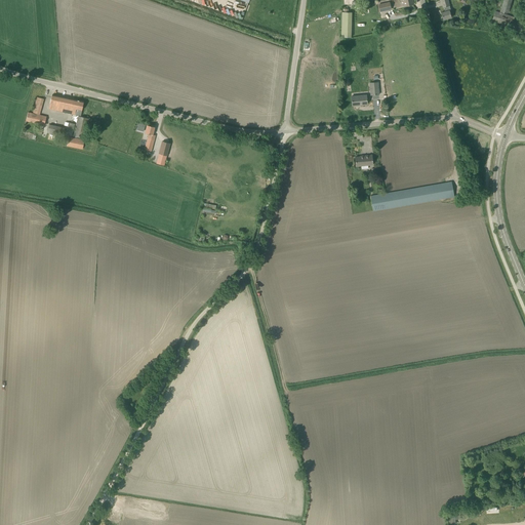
[(450,10),(449,6),(447,0),(440,0),(443,7),(444,7),(445,11),(441,12),(443,19),(451,17),(449,10),(450,10)]
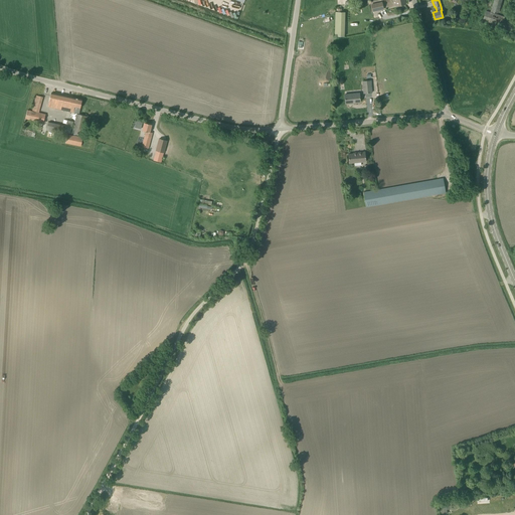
[(498,14),(502,0),(494,0),(491,11),(498,14)]
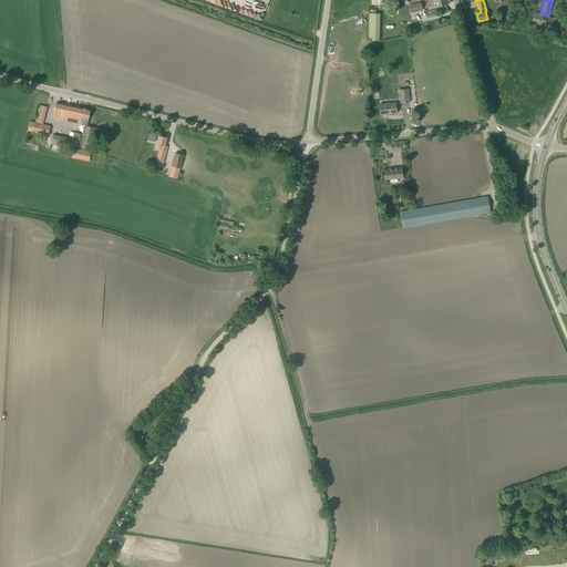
[(410,13),(422,10),(421,2),(409,4),(410,13)]
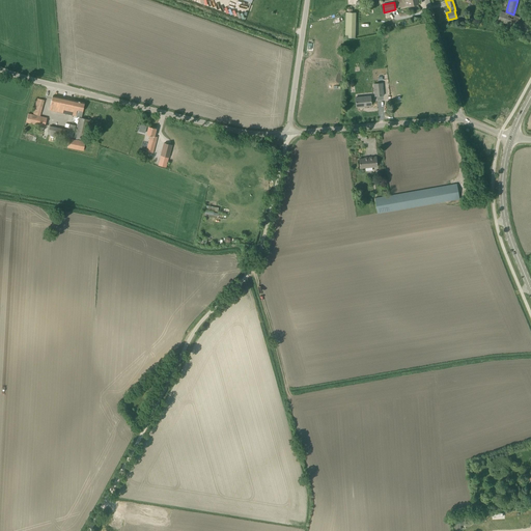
[(518,27),(521,18),(501,11),(498,21),(518,27)]
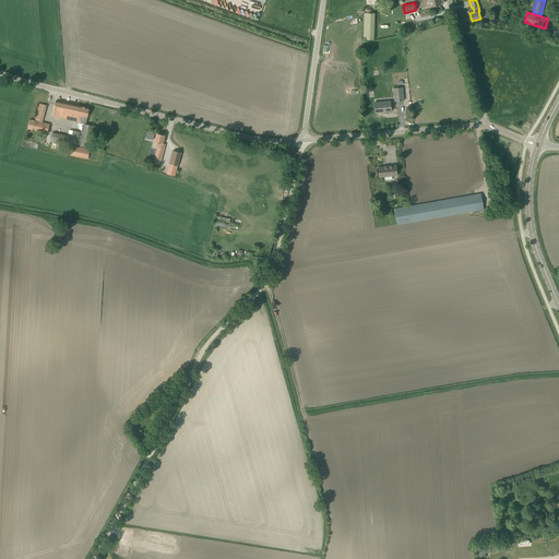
[(372,14),(365,13),(364,39),(371,40),(372,14)]
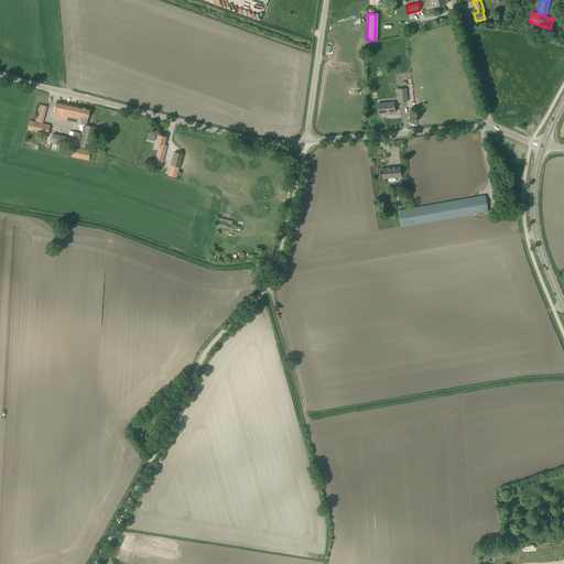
[(399,101),(408,101),(407,88),(398,89),(399,101)]
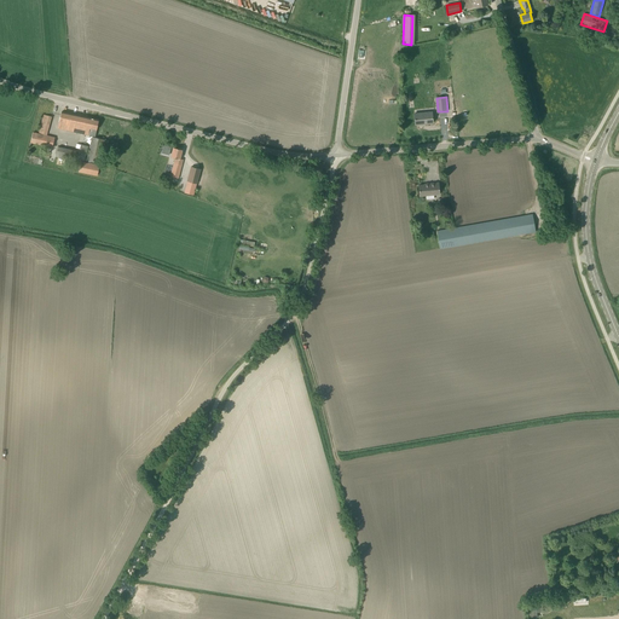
[(96,137),(99,120),(62,111),(58,128),(96,137)]
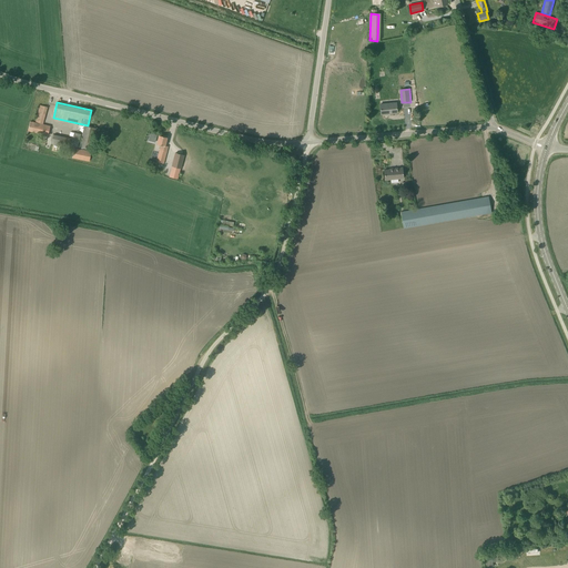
[(381,104),(382,114),(382,113),(389,112),(389,113),(398,112),(397,102),(381,104)]
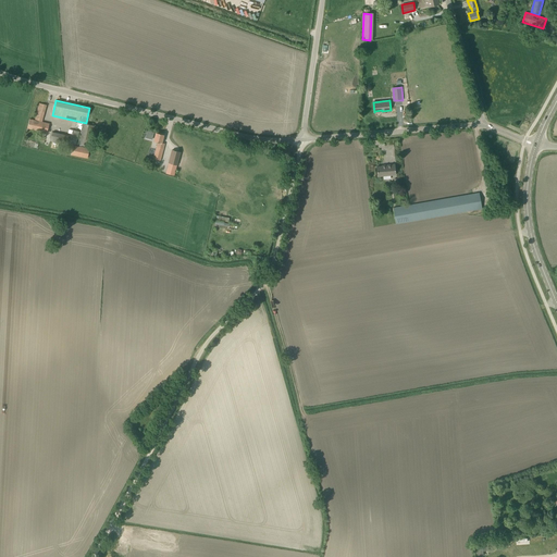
[(49,124),(41,122),(35,121),(29,119),(27,128),(47,133),(49,124)]
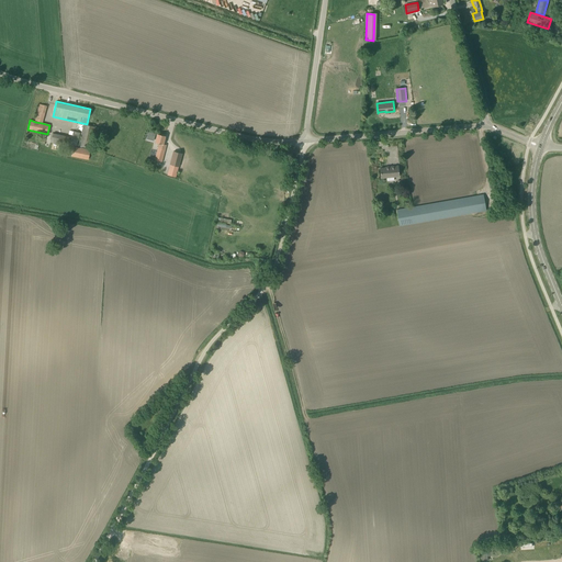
[(91,148),(96,126),(83,124),(79,146),(91,148)]
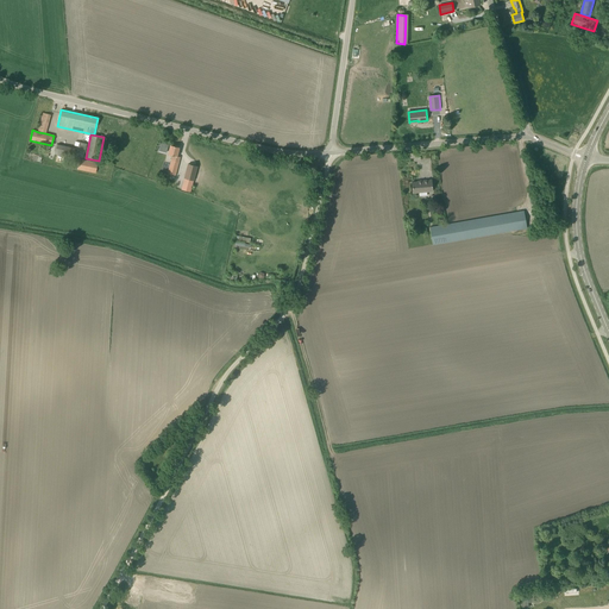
[(81,143),(77,156),(85,158),(88,144),(81,143)]
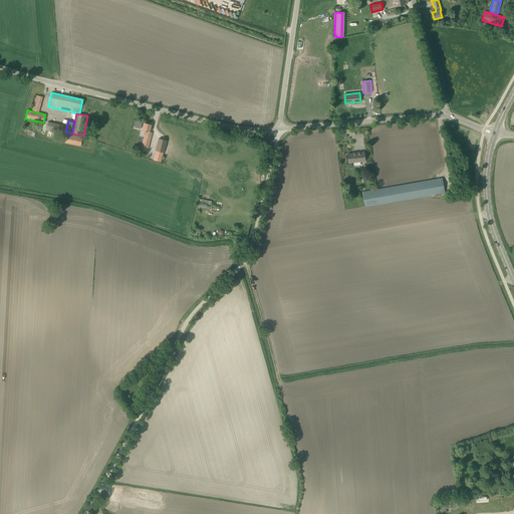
[(62,134),(63,125),(48,121),(46,130),(62,134)]
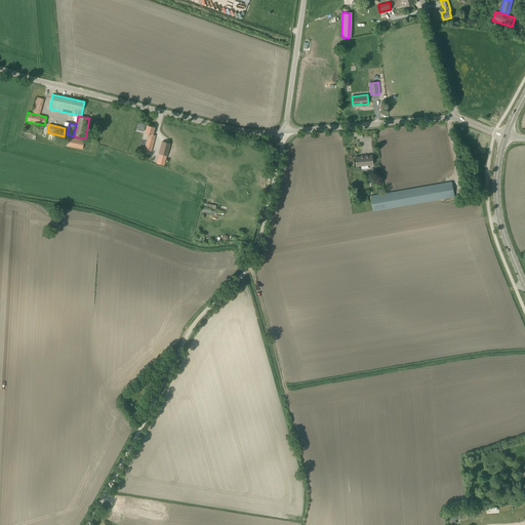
[(145,150),(151,151),(155,135),(153,134),(155,127),(147,125),(145,133),(149,134),(145,150)]
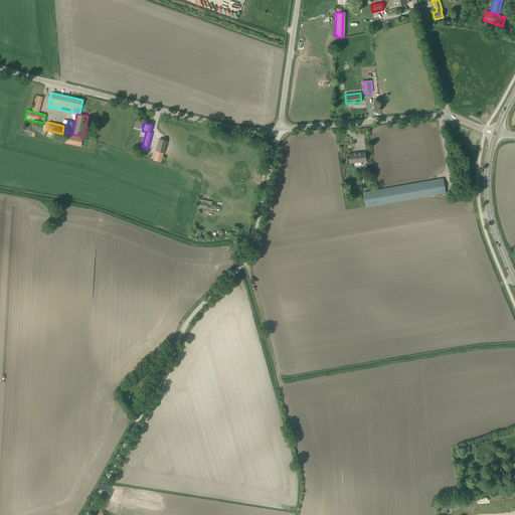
[(81,146),(82,138),(66,135),(65,143),(81,146)]
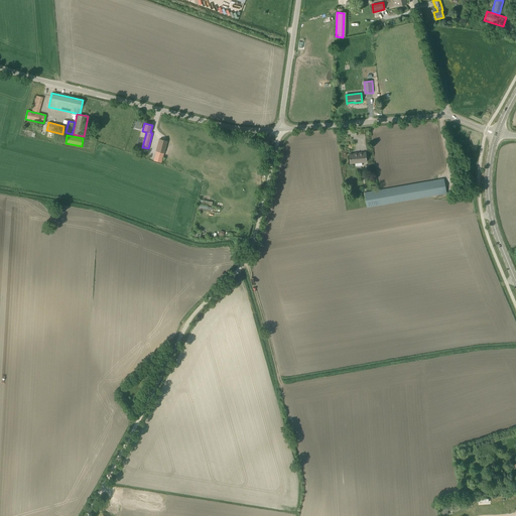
[(156,151),(163,153),(167,141),(159,139),(156,151)]
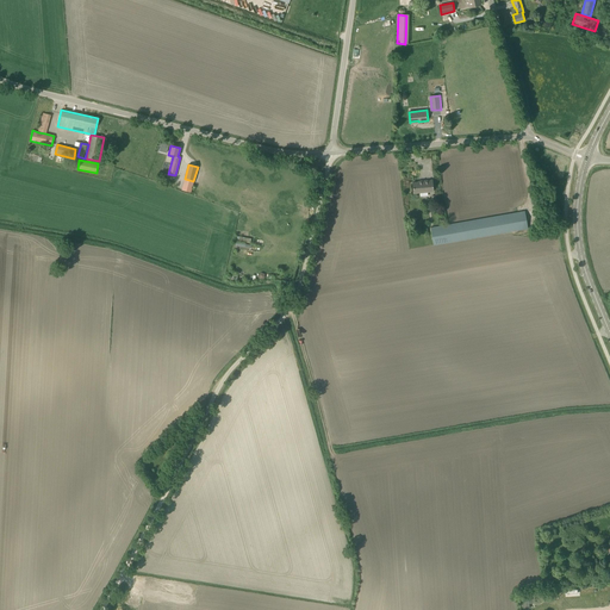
[(428,195),(428,192),(434,191),(433,180),(428,180),(428,181),(414,182),(414,193),(421,192),(421,195),(428,195)]
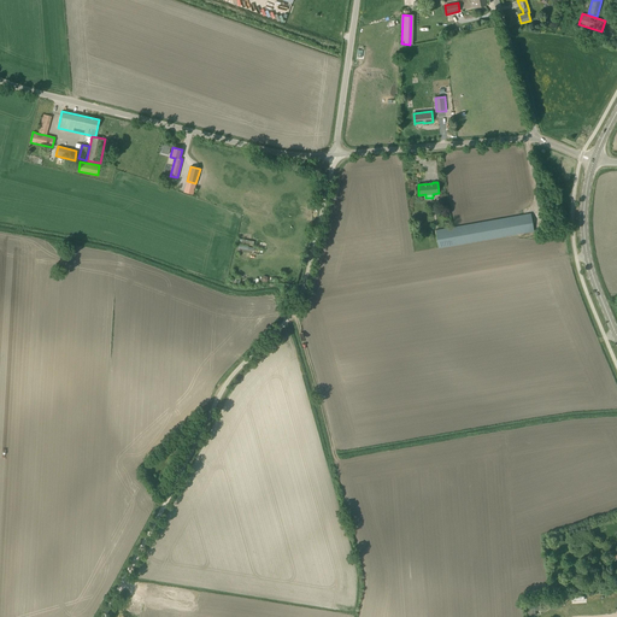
[(439,247),(534,230),(532,213),(436,230),(439,247)]
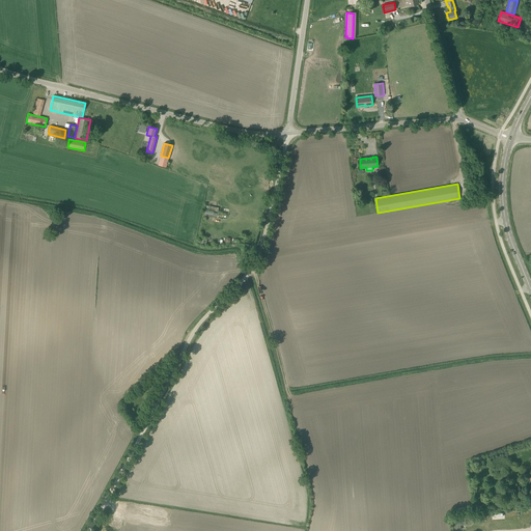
[(466,521),(455,522),(456,529),(462,529),(460,525),(466,525),(466,521)]
